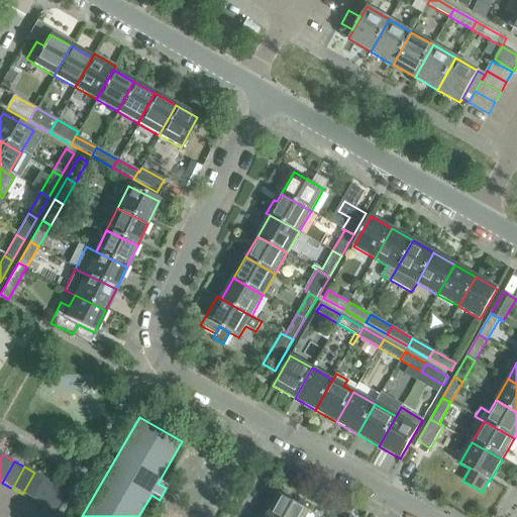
[(32,500),(44,479),(34,473),(22,494),(32,500)]
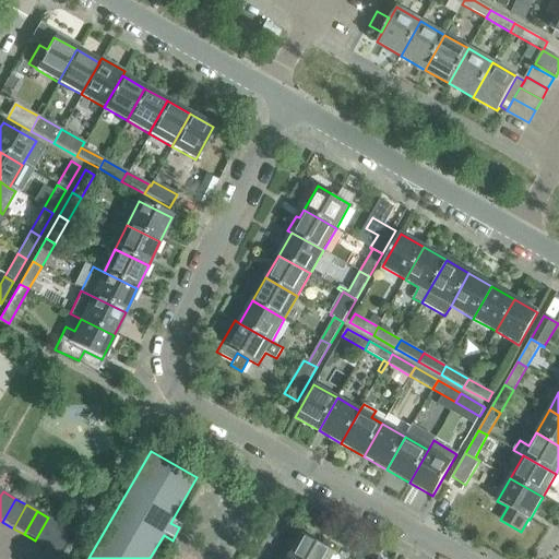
[(48,518),(35,540),(47,547),(60,524),(48,518)]
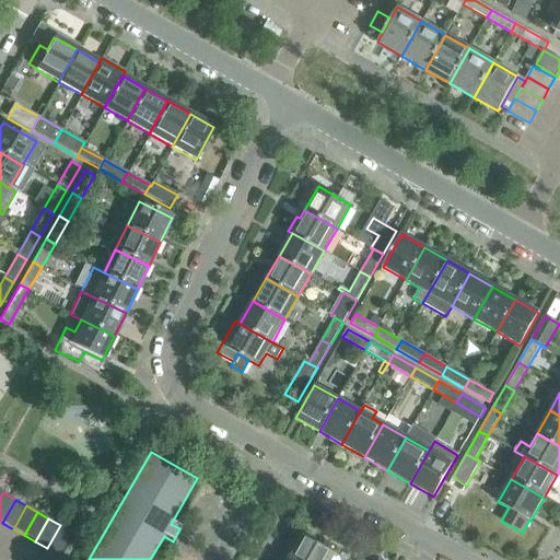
[(60,525),(47,548),(58,555),(71,532),(60,525)]
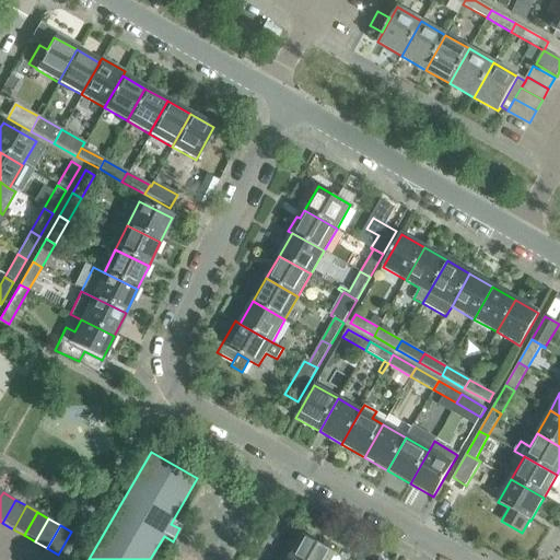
[(331,559),(335,555),(302,536),(289,559),(290,559),(331,559)]
